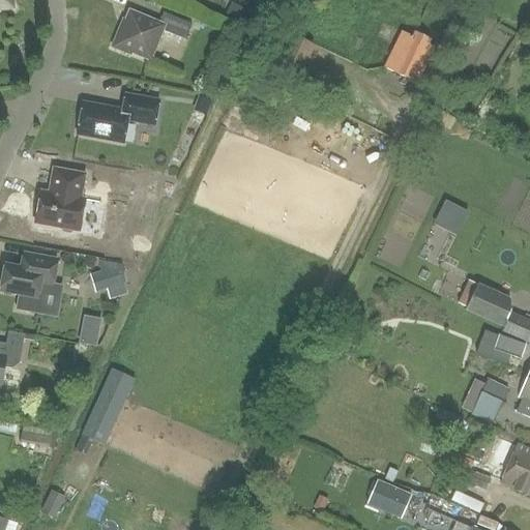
[(0,0),(0,8),(11,7),(10,0),(0,0)]
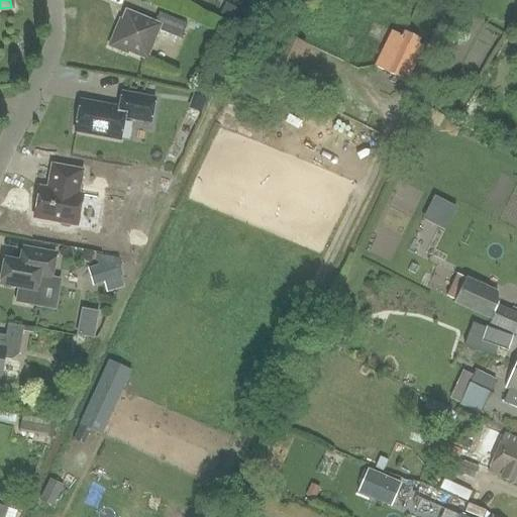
[(115,30),(109,46),(126,54),(127,52),(146,60),(159,30),(181,39),(188,24),(160,13),(156,22),(126,10),(118,31),(115,30)]
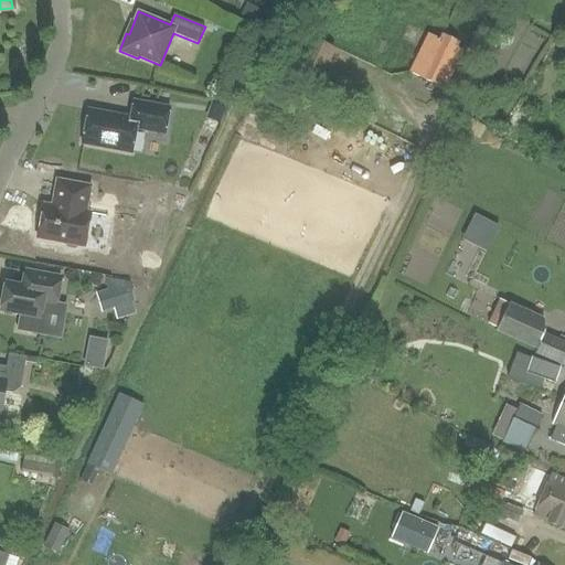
[(444,89),(464,51),(457,48),(459,42),(443,34),(440,40),(428,33),(409,72),(444,89)]
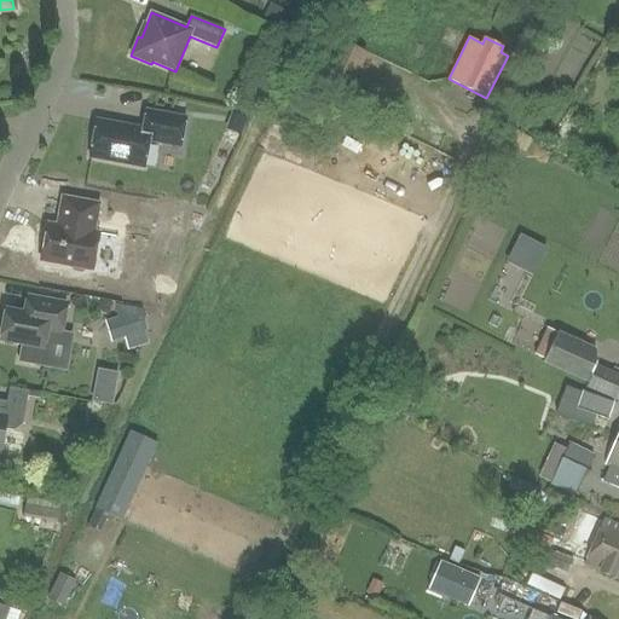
[(97,120),(90,158),(144,168),(150,142),(181,148),(186,119),(146,110),(143,128),(97,120)]
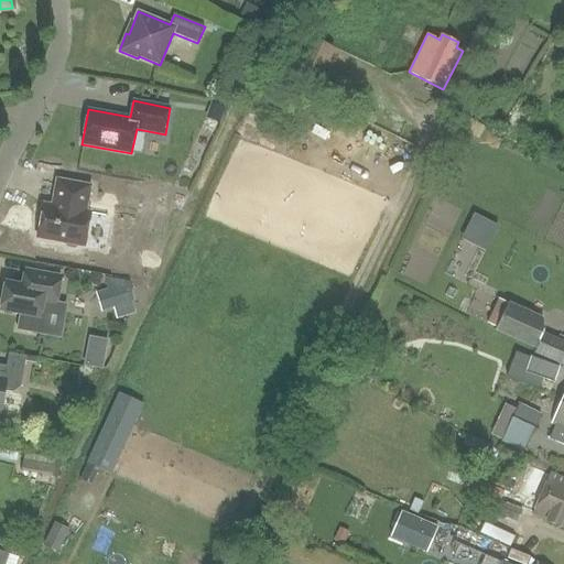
[(43,204),(38,239),(85,247),(90,213),(86,212),(91,186),(56,180),(52,205),(43,204)]
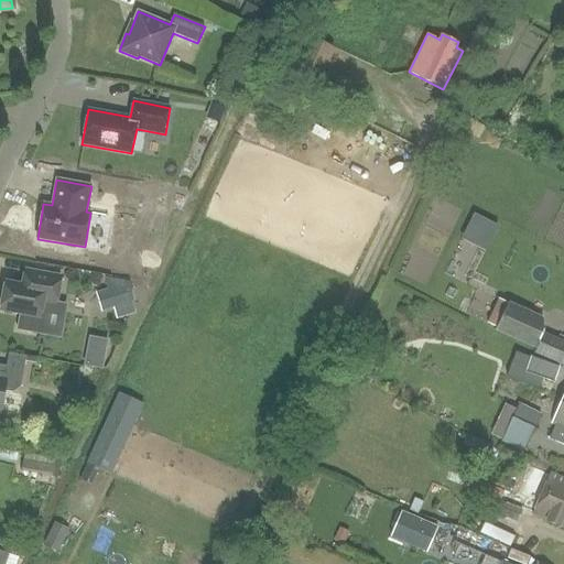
[(6,283),(1,310),(0,313),(19,316),(15,332),(62,339),(67,305),(56,303),(61,278),(35,272),(25,271),(22,286),(6,283)]
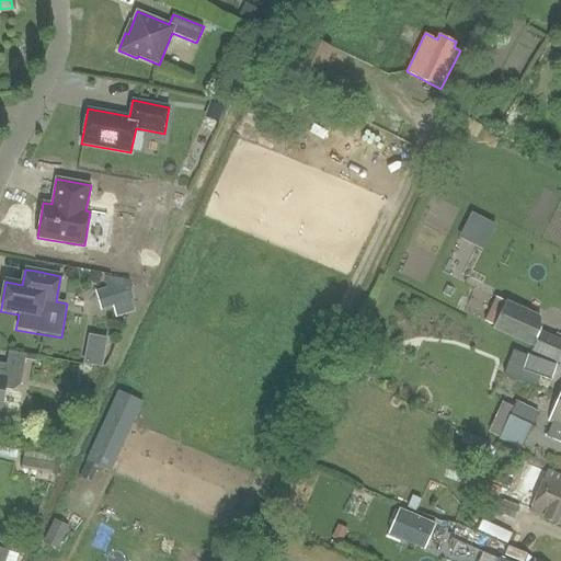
[(136,313),(132,300),(133,300),(127,282),(105,277),(103,277),(106,288),(94,293),(101,311),(113,308),(116,319),(136,313)]
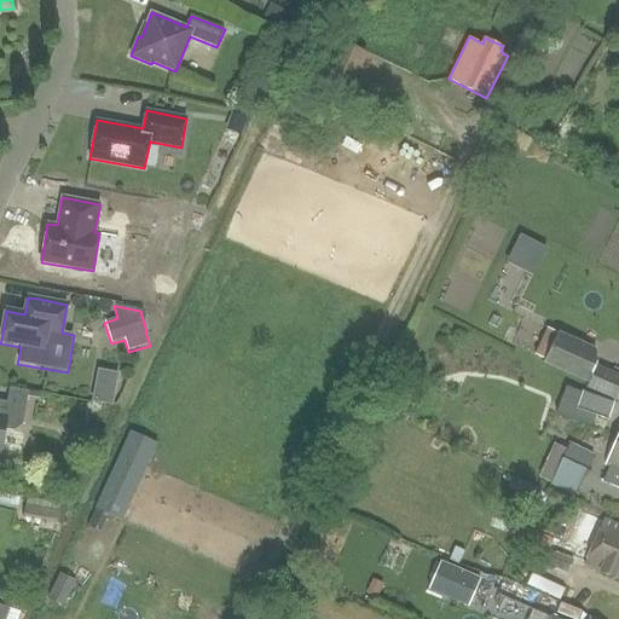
[(618,401),(618,374),(597,364),(595,350),(547,327),(533,354),(545,360),(544,363),(588,382),(584,391),(618,401)]
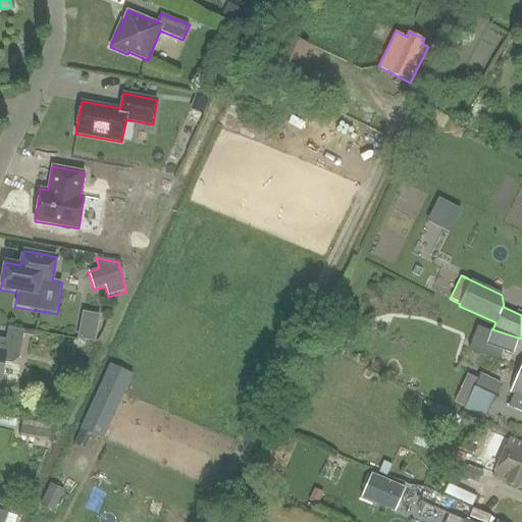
[(85,314),(81,333),(97,336),(101,317),(85,314)]
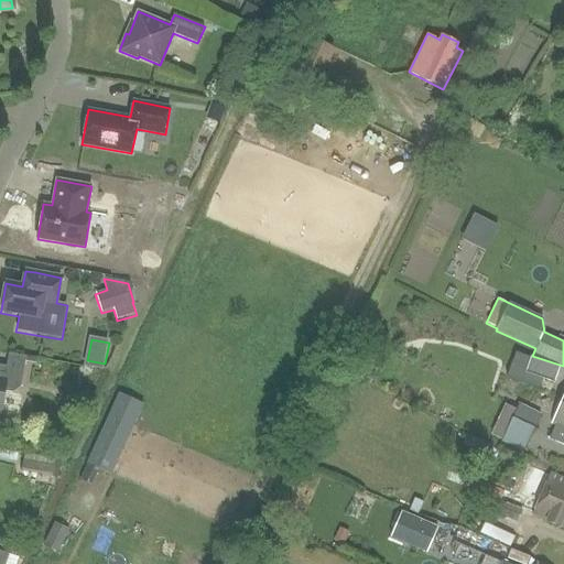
[(0,410),(1,410),(4,391),(13,393),(21,388),(26,357),(9,354),(7,367),(0,365),(0,410)]
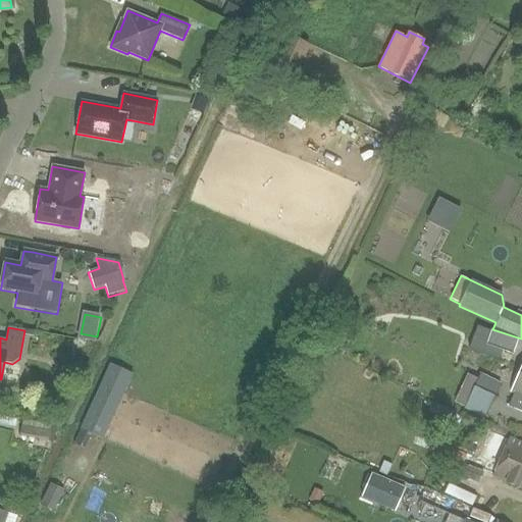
[(518,340),(491,330),(486,345),(513,354),(518,340)]
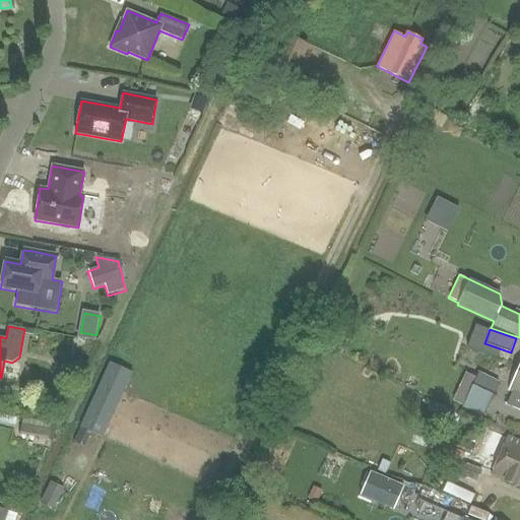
[(519,395),(519,362),(509,391),(519,395)]
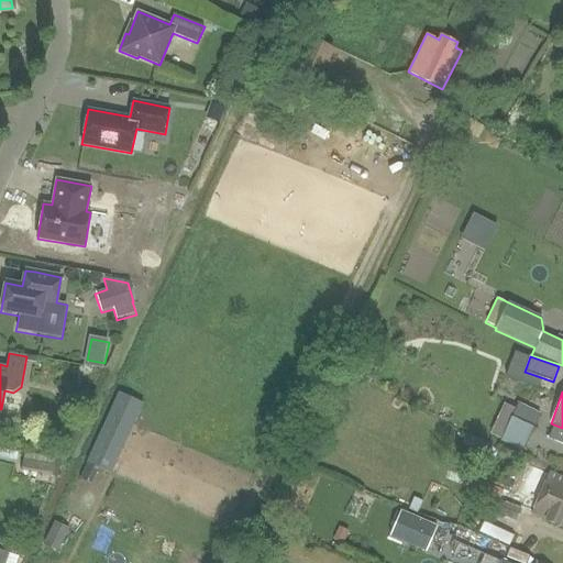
[(542,414),(519,403),(500,440),(523,452),(542,414)]
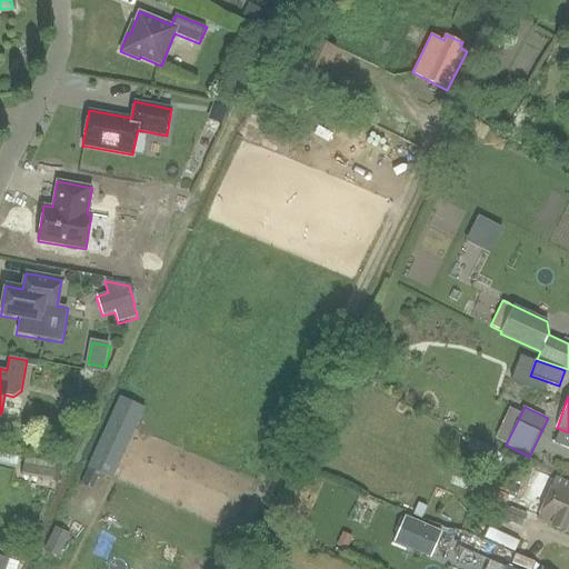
[(56,465),(25,458),(21,476),(52,481),(56,465)]
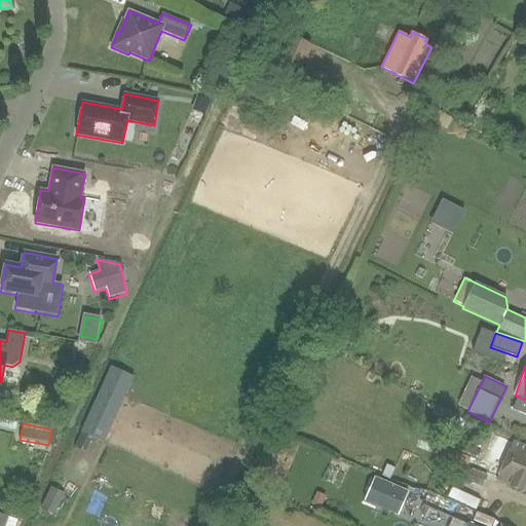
[(502,437),(487,475),(488,476),(497,480),(525,491),(525,446),(514,441),(502,437)]
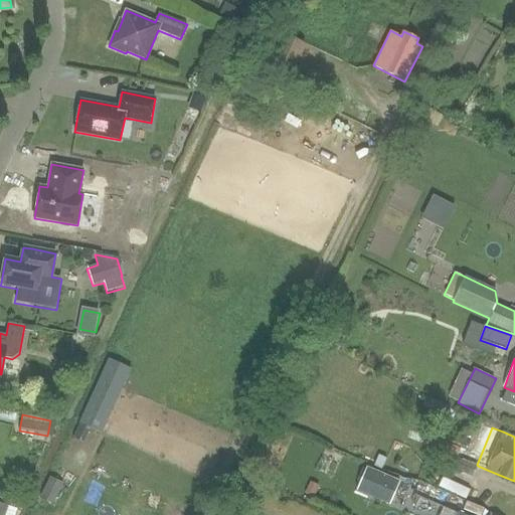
[(458,458),(454,469),(473,477),(478,466),(477,465),(458,458)]
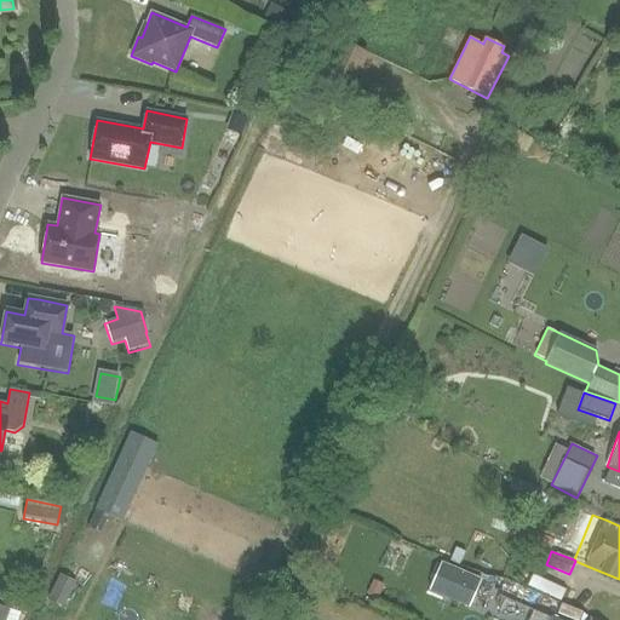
[(452,561),(438,591),(478,608),(492,578),(452,561)]
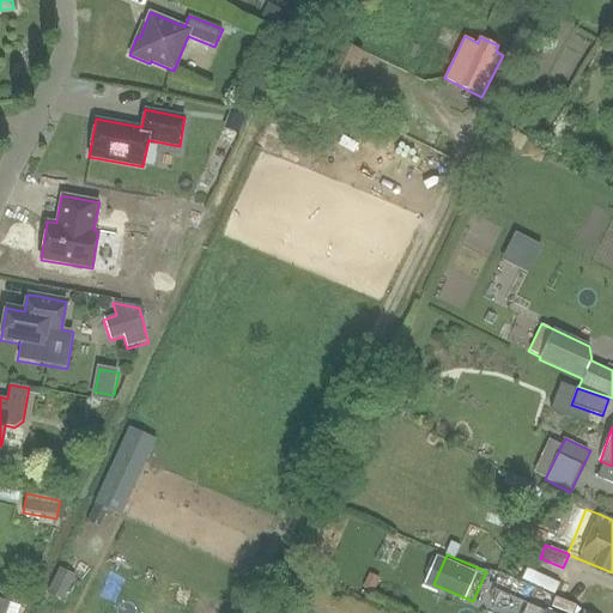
[(64,602),(76,578),(60,570),(47,595),(64,602)]
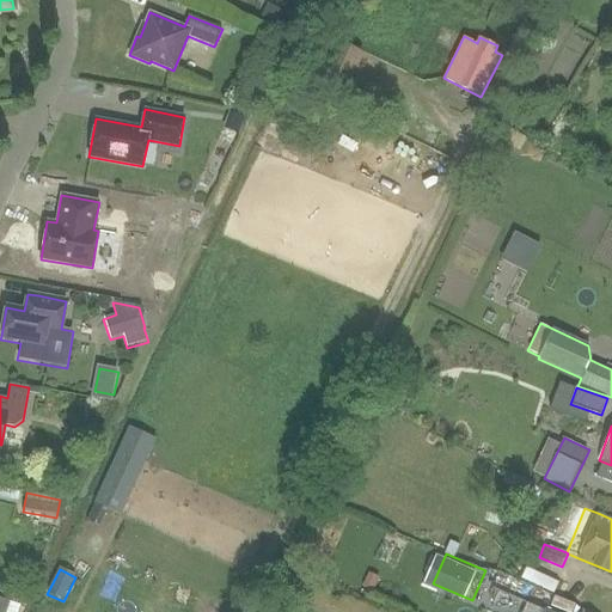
[(0,611),(11,611),(16,600),(0,595),(0,611)]
